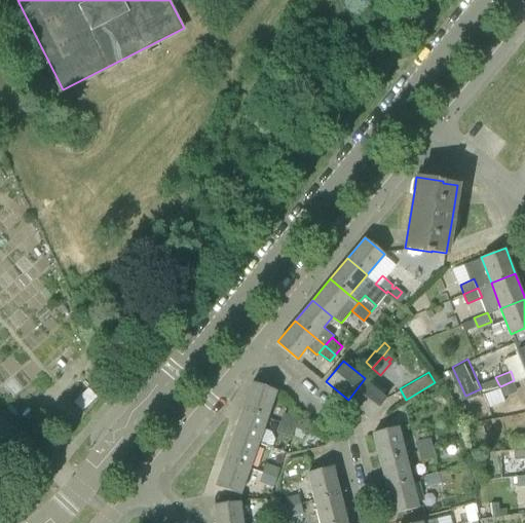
[(348,400),(370,417),(386,397),(365,378),(348,400)]
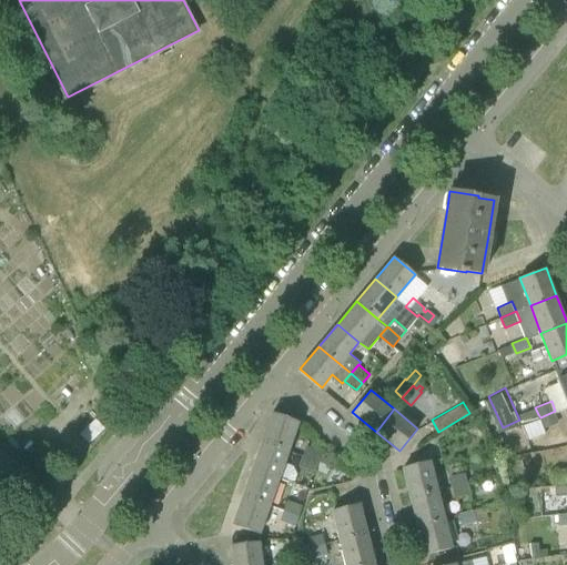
[(544,427),(559,421),(555,411),(540,417),(544,427)]
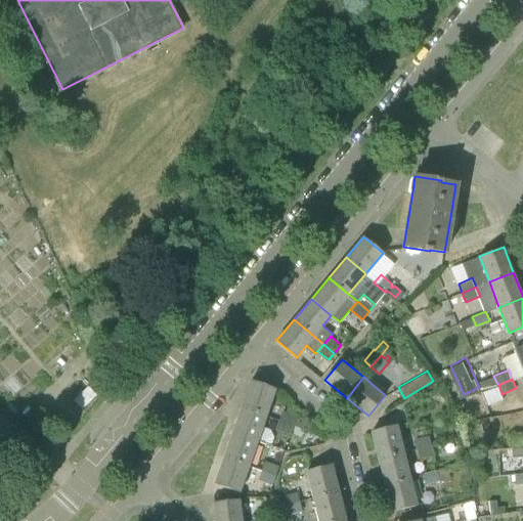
[(243,405),(267,414),(275,388),(251,380),(243,405)]
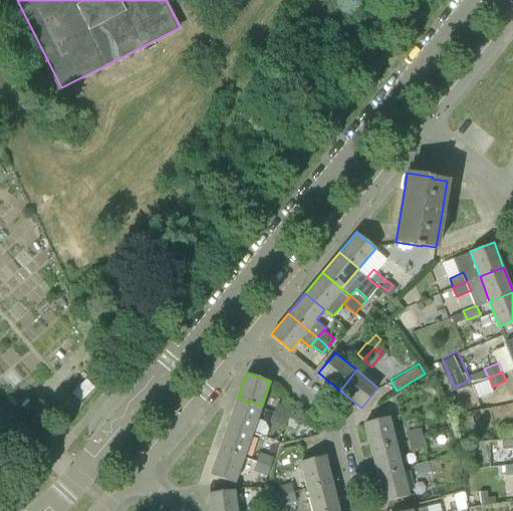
[(229,423),(253,431),(262,406),(238,398),(229,423)]
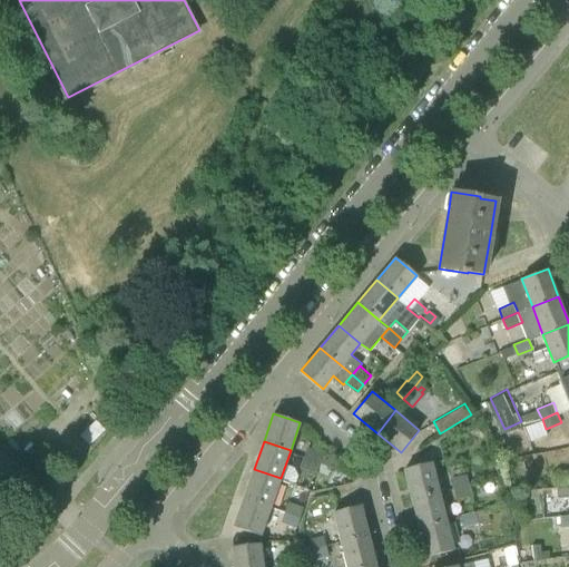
[(304,456),(320,461),(323,451),(307,446),(304,456)]
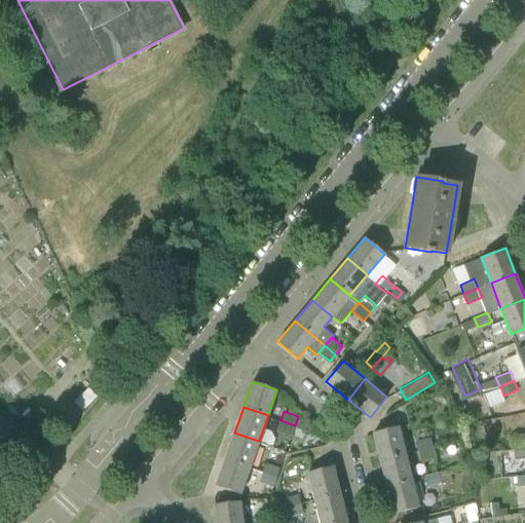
[(277,430),(292,435),(295,425),(280,420),(277,430)]
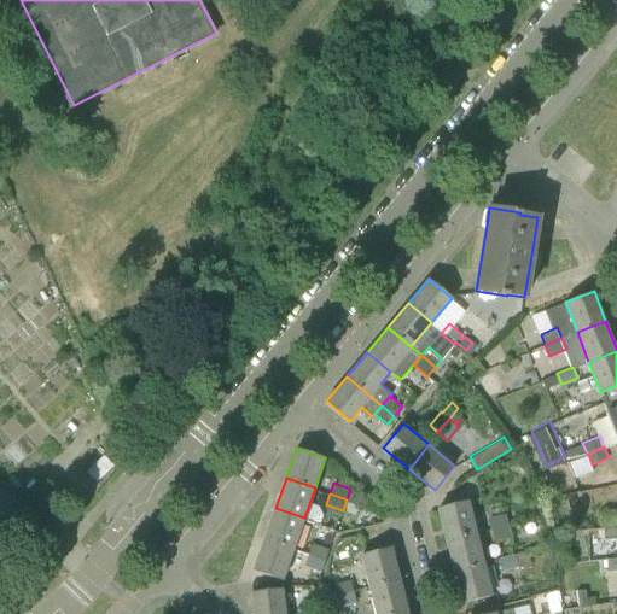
[(447,538),(476,531),(469,500),(438,507),(447,538)]
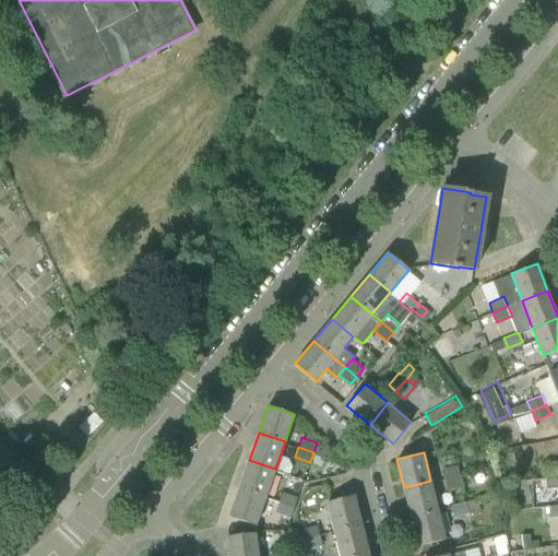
[(239,487),(265,497),(275,469),(249,460),(239,487)]
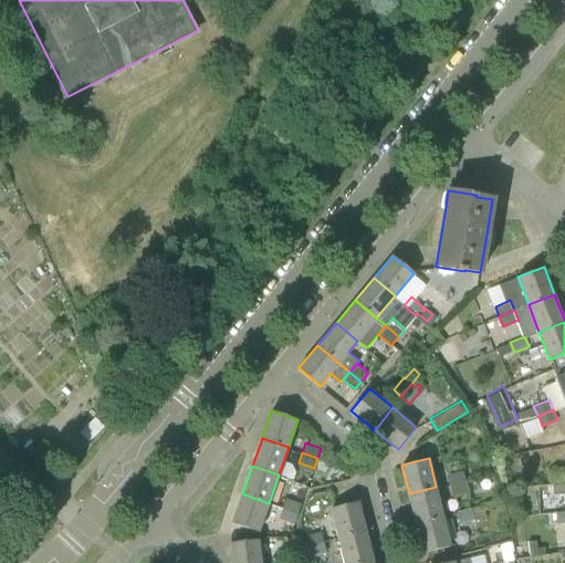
[(451,485),(467,481),(478,478),(475,467),(448,473),(451,485)]
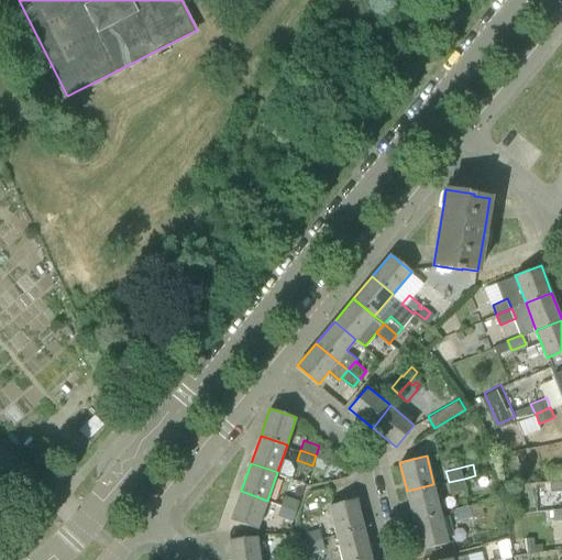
[(550,480),(561,479),(561,468),(550,469),(550,480)]
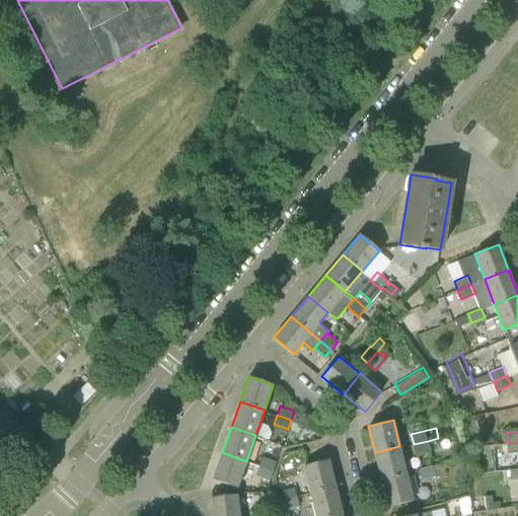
[(416,453),(430,449),(428,441),(414,444),(416,453)]
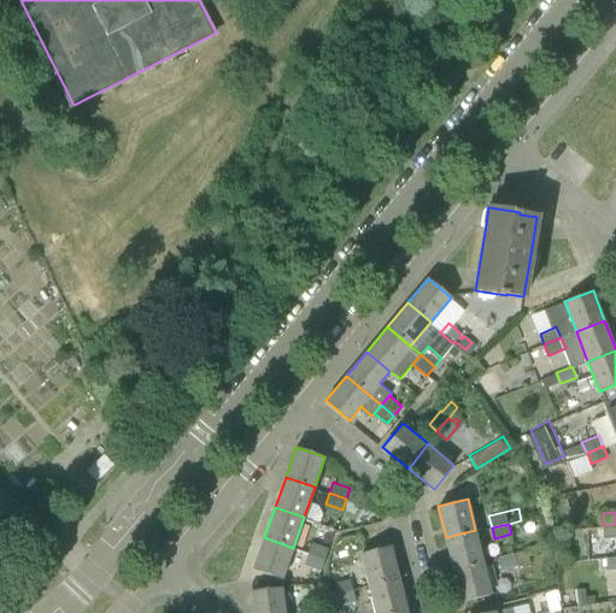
[(604,537),(615,535),(615,524),(603,525),(604,537)]
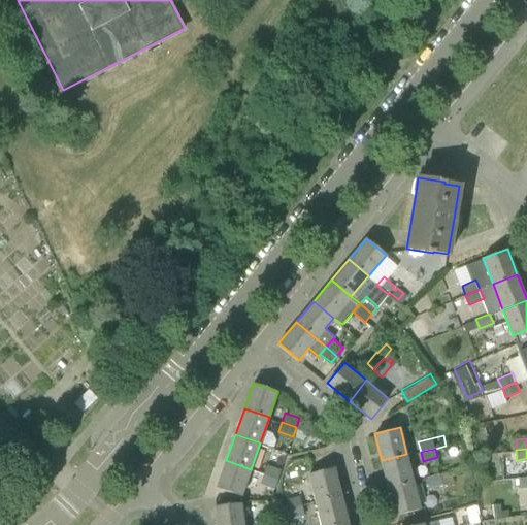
[(388,486),(414,481),(406,454),(382,460),(388,486)]
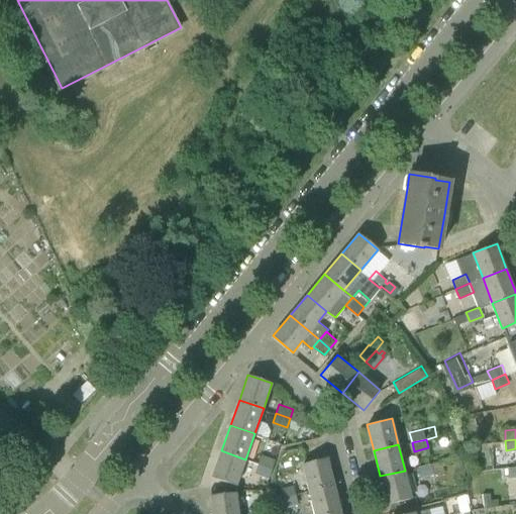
[(276,458),(278,451),(265,446),(259,463),(273,468),(276,458)]
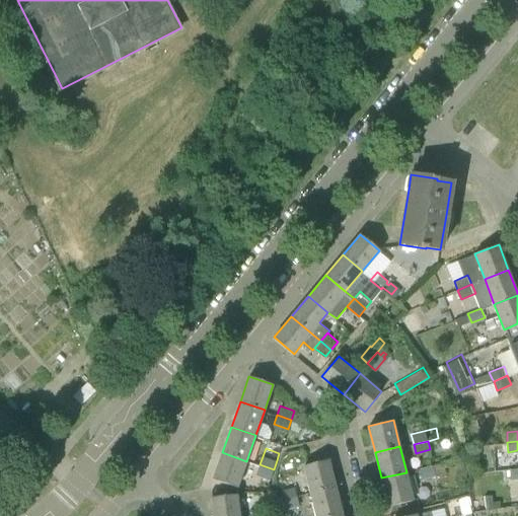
[(222,452),(213,477),(237,487),(246,461),(222,452)]
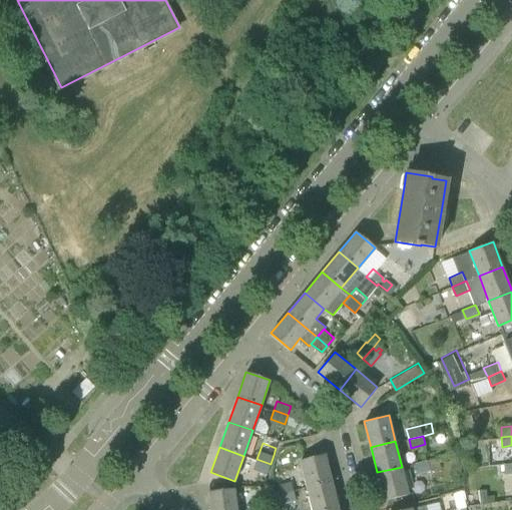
[(307,486),(332,480),(325,454),(301,460),(307,486)]
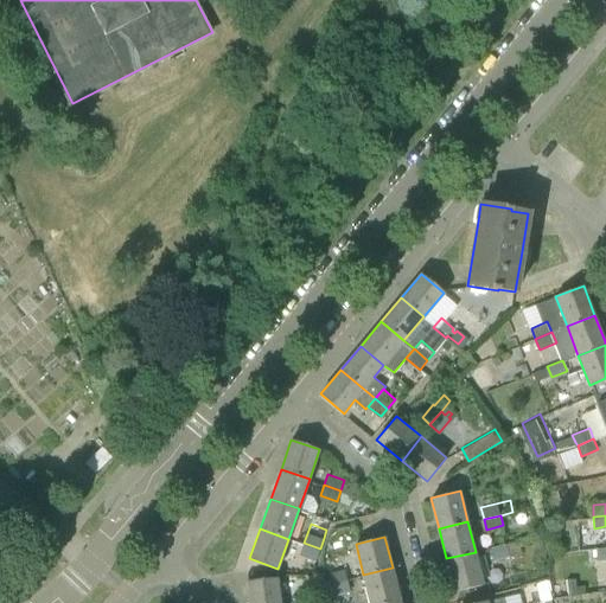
[(495,559),(522,552),(520,540),(491,547),(495,559)]
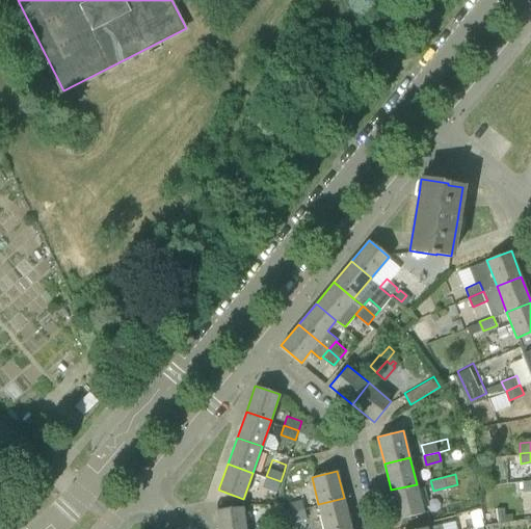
[(263,486),(277,491),(281,481),(266,476),(263,486)]
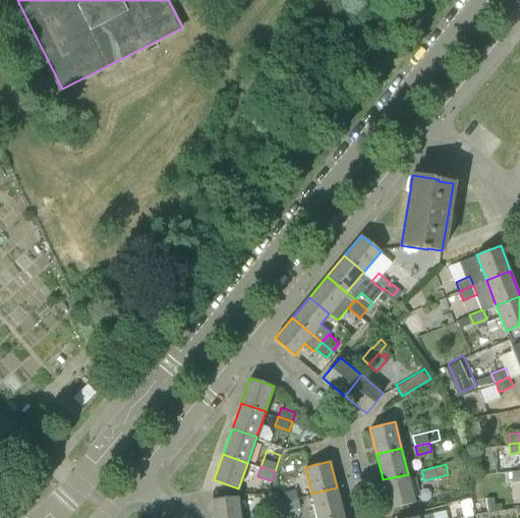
[(408,474),(383,479),(390,507),(414,501),(408,474)]
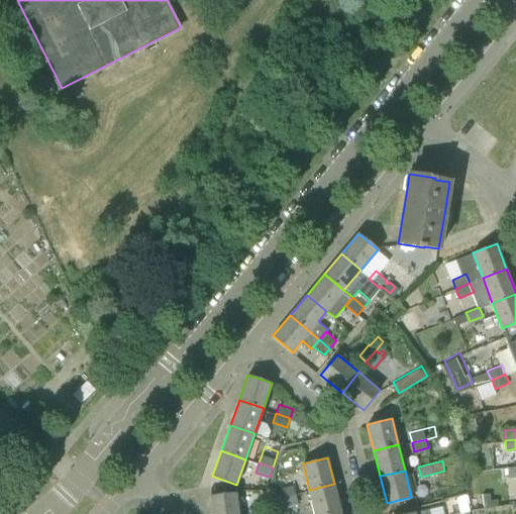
[(282,497),(296,494),(294,484),(280,488),(282,497)]
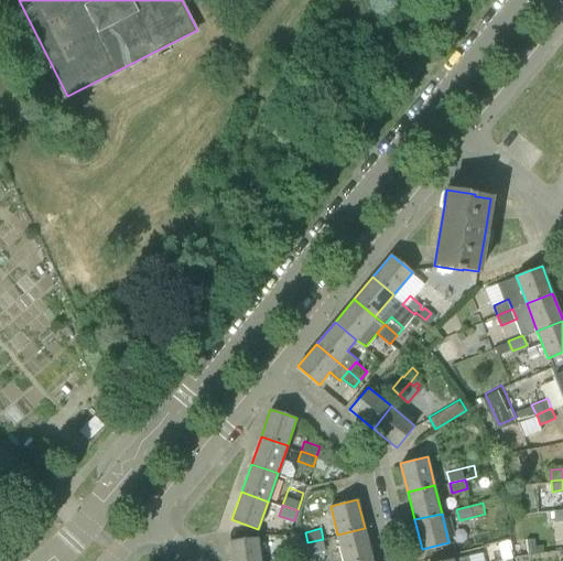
[(344,560),(353,560),(372,557),(365,528),(337,535),(344,560)]
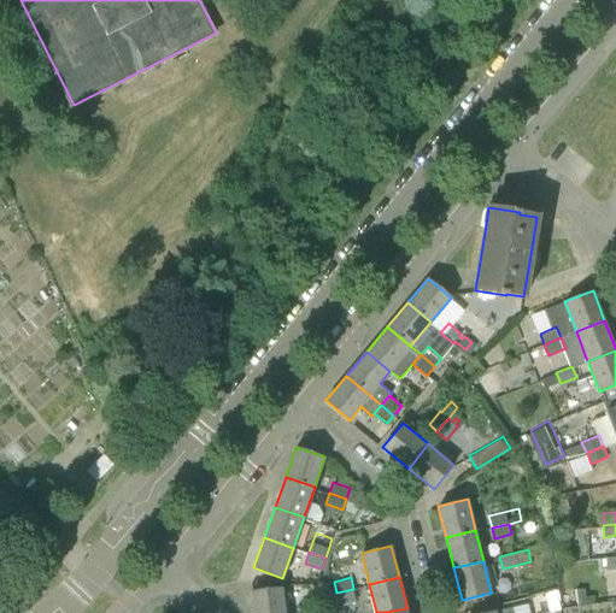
[(254,612),(285,612),(282,587),(252,590),(254,612)]
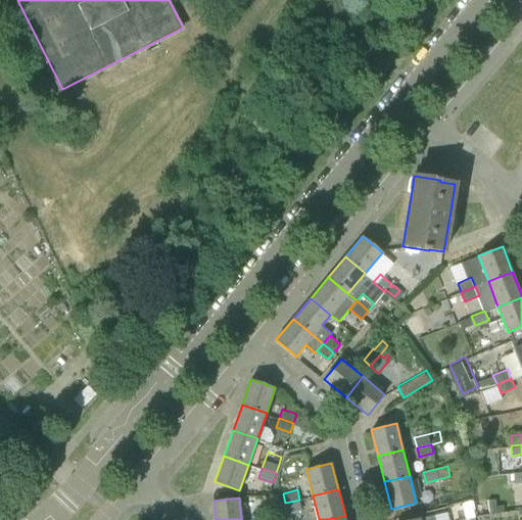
[(287,513),(302,509),(299,500),(285,503),(287,513)]
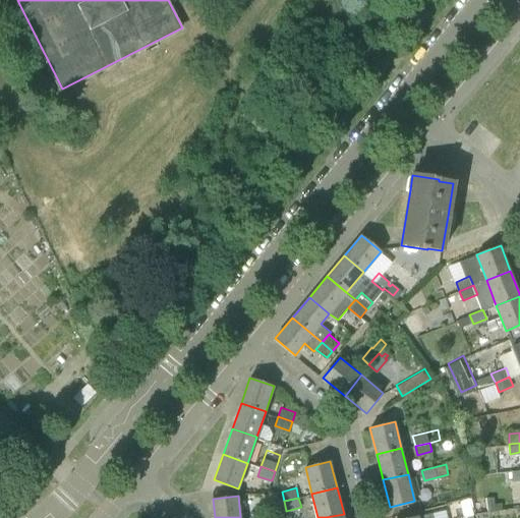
[(254,517),(270,517),(269,509),(253,511),(254,517)]
